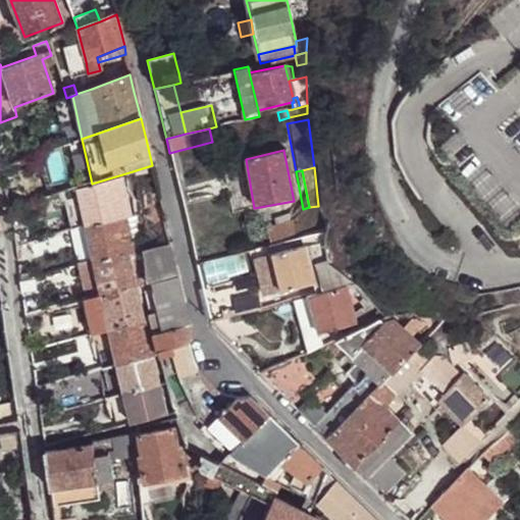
[(133,177),(133,171),(122,174),(124,179),(133,177)]
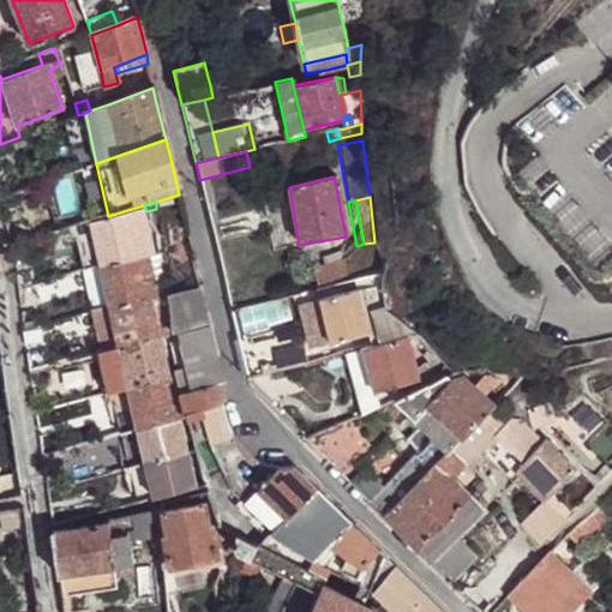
[(89,226),(97,271),(144,261),(151,259),(141,213),(89,226)]
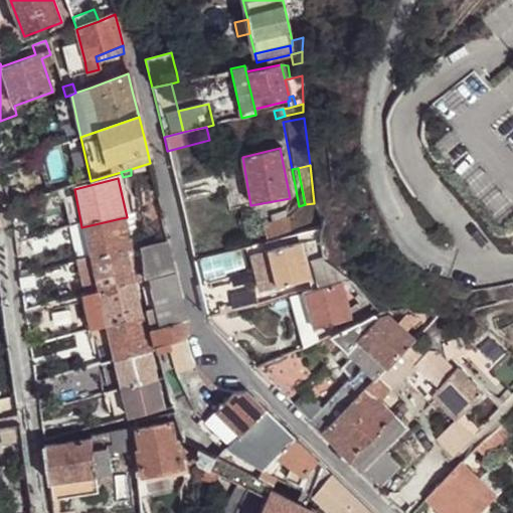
[(58,192),(66,230),(81,227),(74,189),(58,192)]
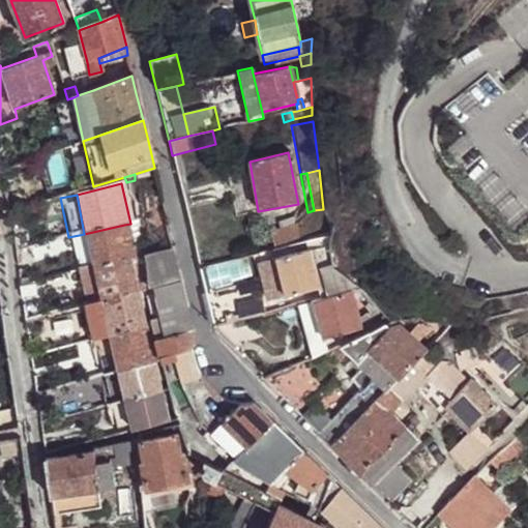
[(314,238),(330,234),(331,230),(323,209),(314,210),(308,212),(314,238)]
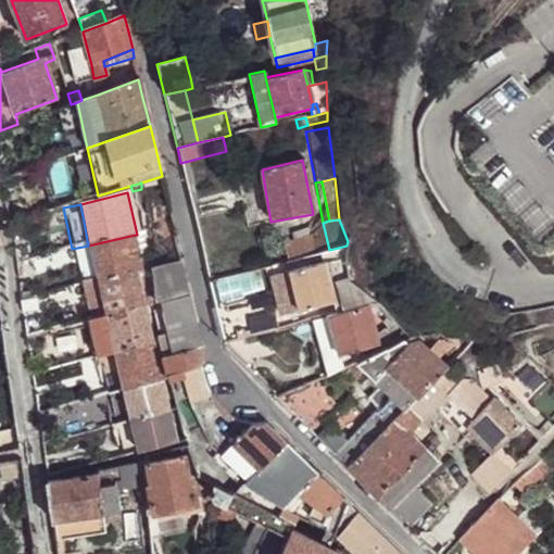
[(290,234),(292,241),(310,237),(309,229),(290,234)]
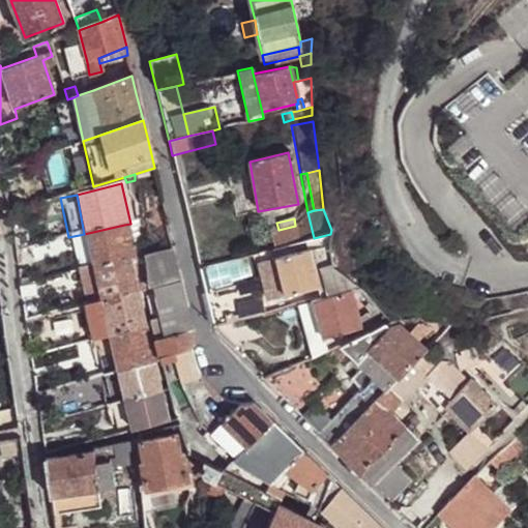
[(84,234),(68,237),(78,272),(79,272),(93,267),(129,260),(134,259),(124,225),(84,234)]
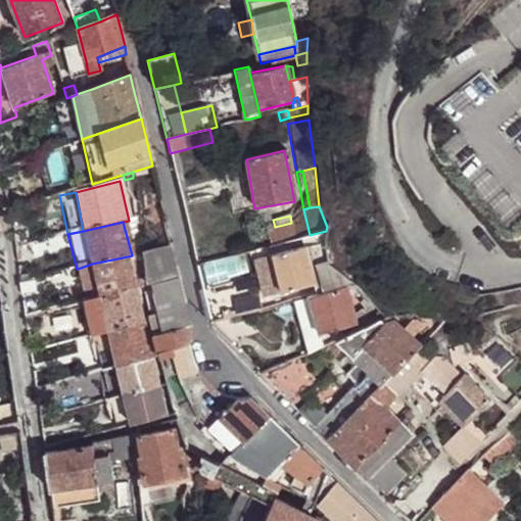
[(266,229),(270,244),(296,238),(293,223),(291,223),(275,227),(266,229)]
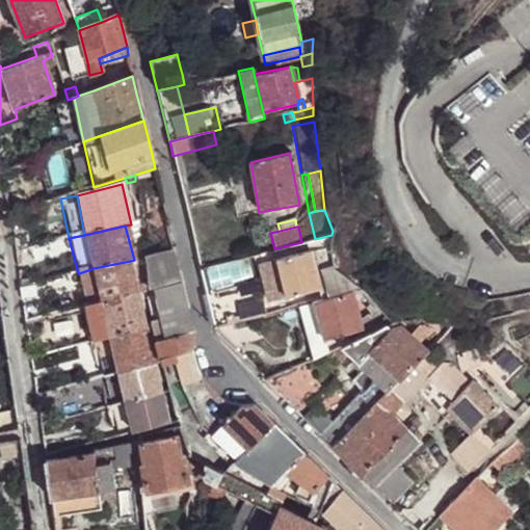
[(326,300),(361,292),(332,269),(328,252),(332,235),(315,239),(312,240),(316,258),(312,259),(310,252),(276,259),(285,297),(319,289),(316,279),(321,277),(326,300)]
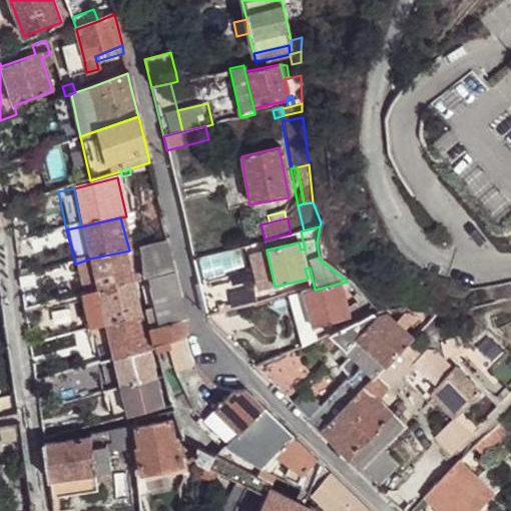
[(259,291),(275,287),(267,249),(249,253),(259,291)]
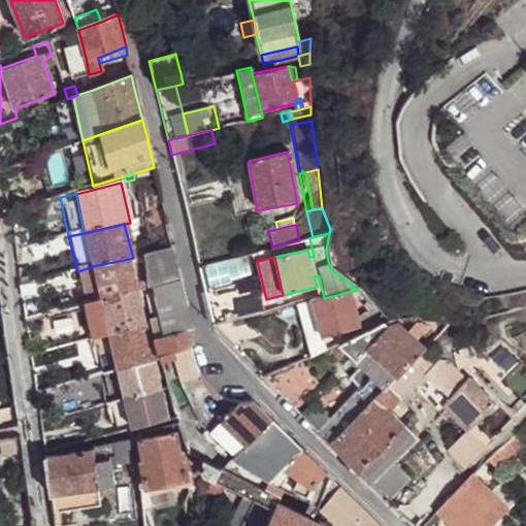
[(77,271),(86,305),(136,293),(129,259),(93,266),(78,271),(77,271)]
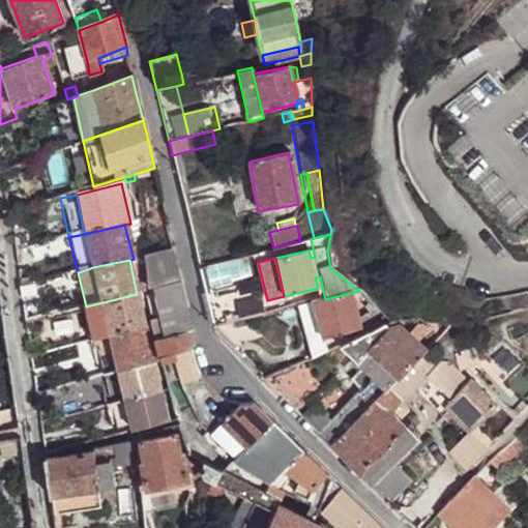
[(206,297),(212,325),(238,319),(235,304),(232,291),(206,297)]
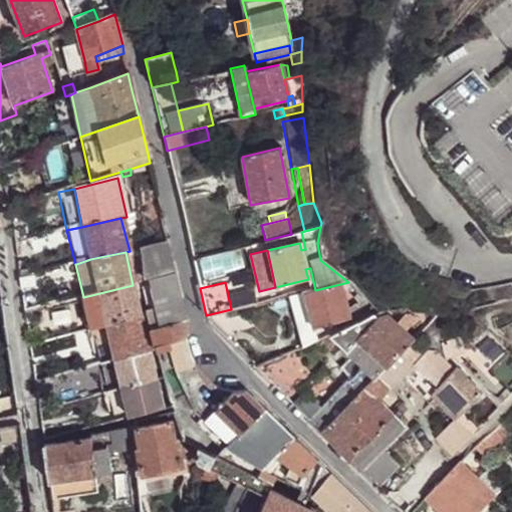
[(350,316),(352,323),(370,315),(378,311),(355,286),(348,282),(315,290),(303,292),(314,326),(350,316)]
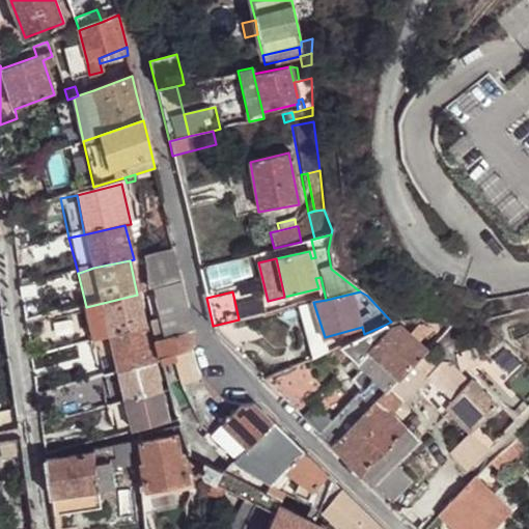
[(182,316),(177,293),(156,296),(162,321),(182,316)]
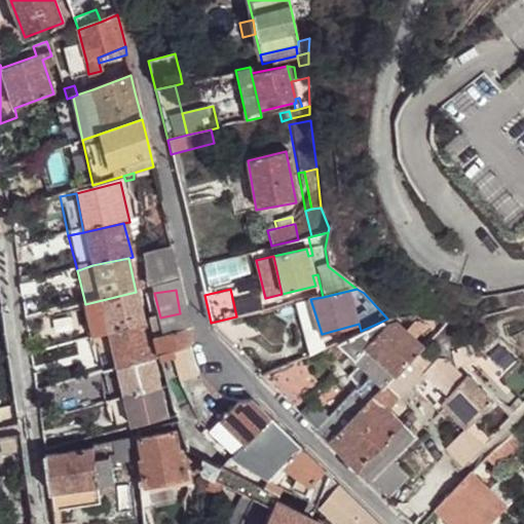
[(136,292),(85,304),(94,337),(108,334),(144,325),(136,292)]
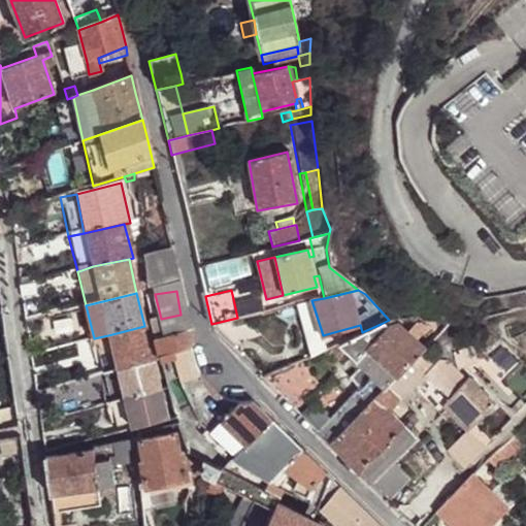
[(237,318),(242,317),(257,313),(254,298),(234,303),(237,318)]
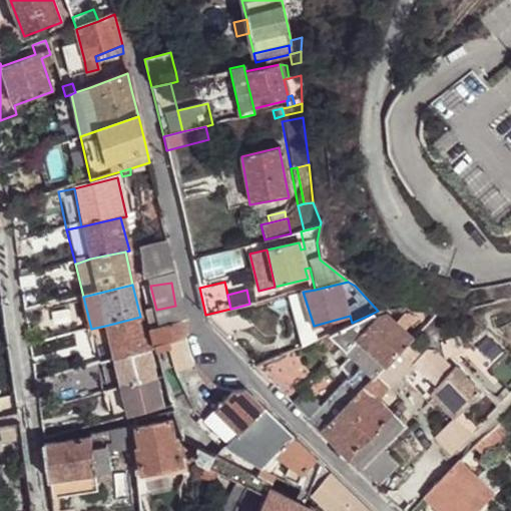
[(318,339),(314,326),(303,292),(288,296),(302,346),(314,340),(318,339)]
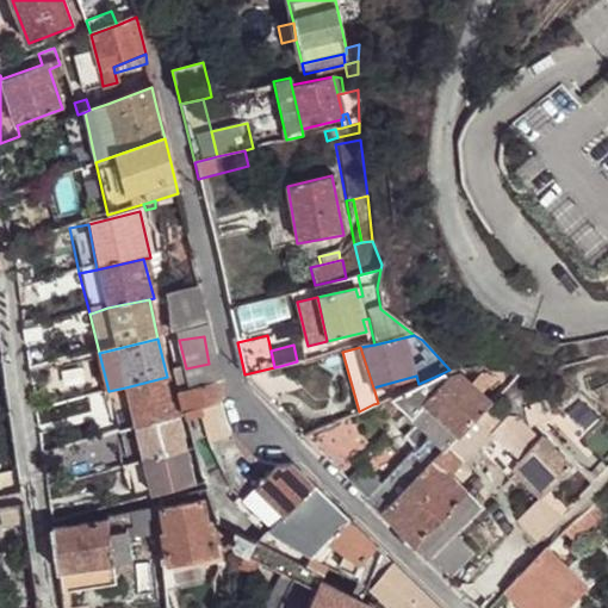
[(246,377),(265,397),(301,386),(280,366),(274,367),(244,374),(246,377)]
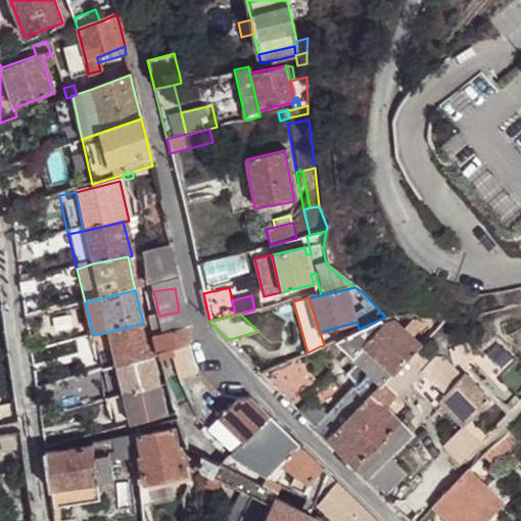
[(357,362),(380,384),(381,383),(391,374),(362,343),(380,325),(377,321),(359,329),(334,340),(342,347),(357,362)]
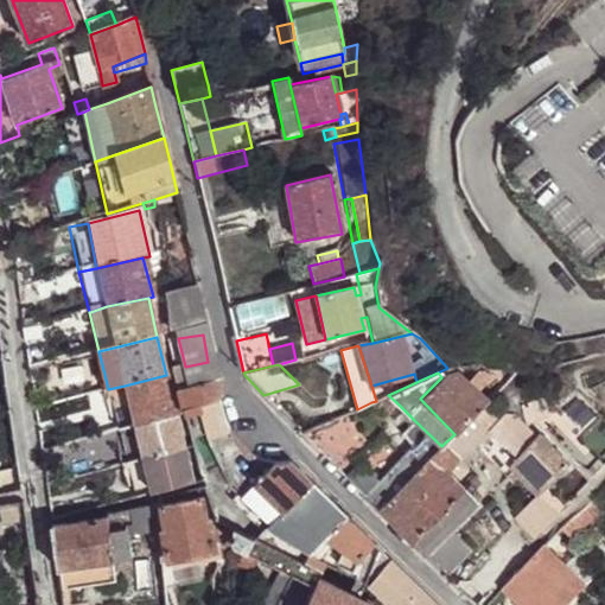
[(477,373),(466,382),(477,393),(490,380),(483,373),(477,373)]
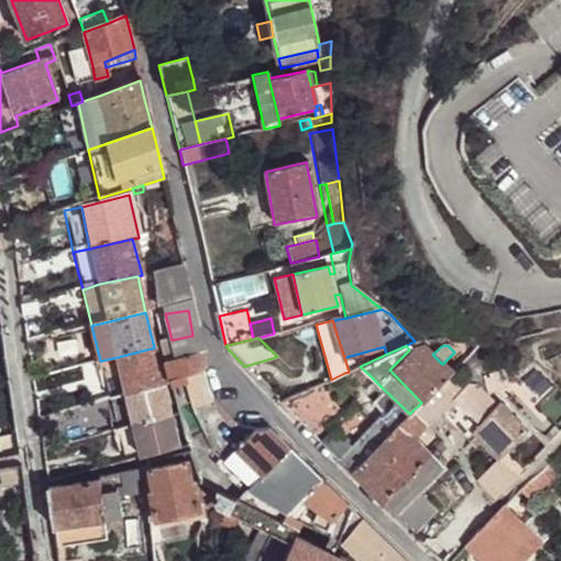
[(424,347),(409,350),(389,370),(421,403),(448,375),(451,372),(442,364),(432,354),(424,347)]
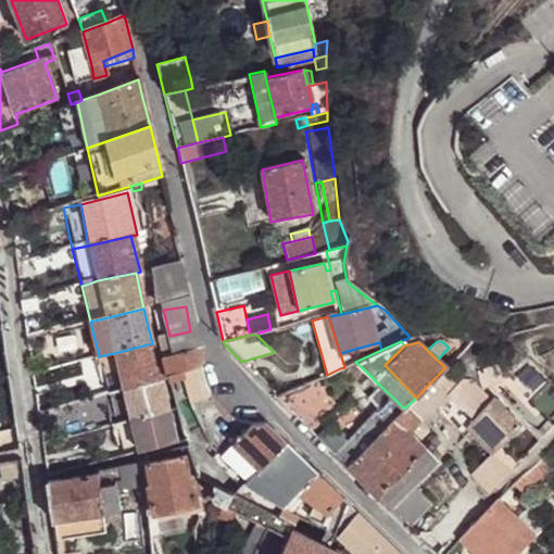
[(114,353),(124,392),(162,383),(152,343),(114,353)]
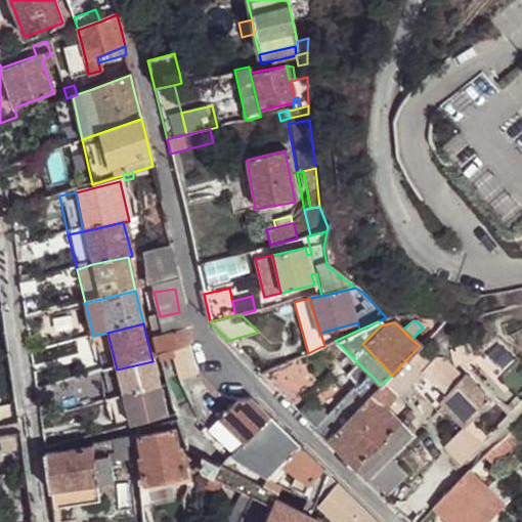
[(190,328),(153,336),(158,359),(158,362),(176,357),(174,350),(190,347),(190,328)]
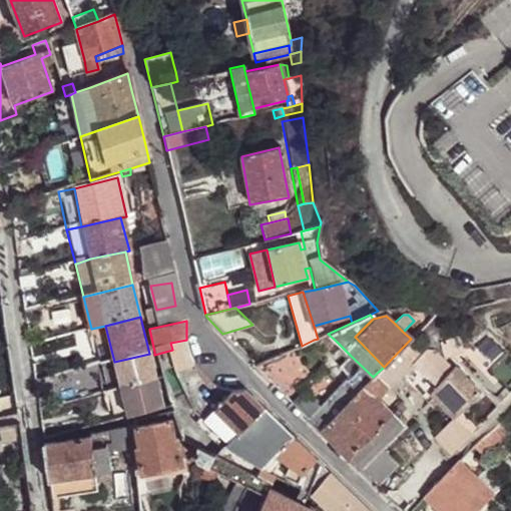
[(105,326),(91,329),(99,365),(114,362),(105,326)]
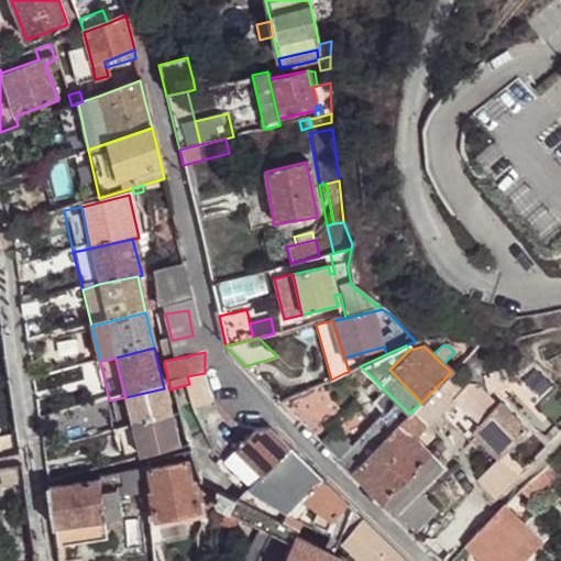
[(349,372),(344,373),(358,385),(369,374),(360,366),(349,372)]
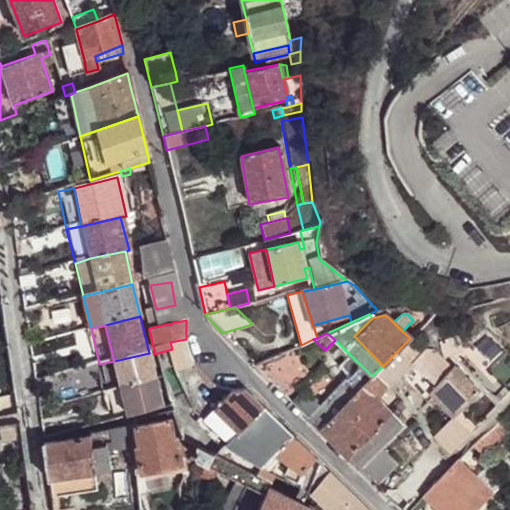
[(407,341),(383,366),(373,375),(386,388),(409,364),(404,359),(415,349),(407,341)]
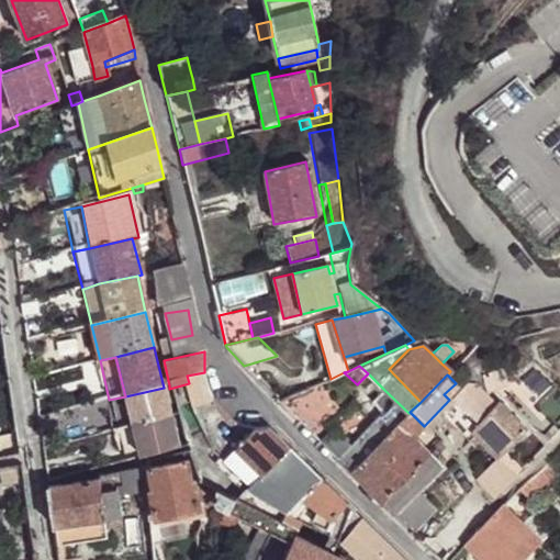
[(457,395),(483,418),(495,405),(469,382),(457,395)]
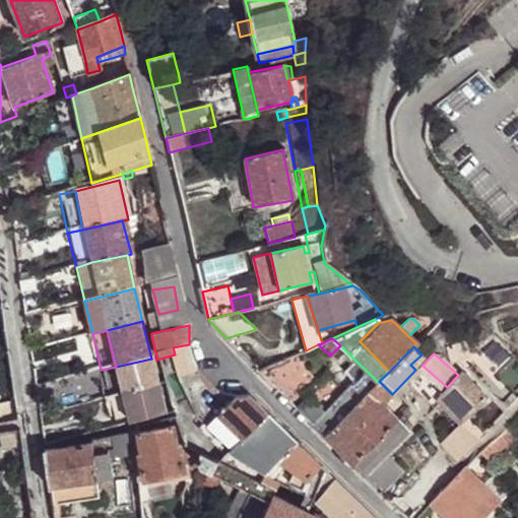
[(258,372),(288,401),(297,395),(315,381),(290,357),(258,372)]
